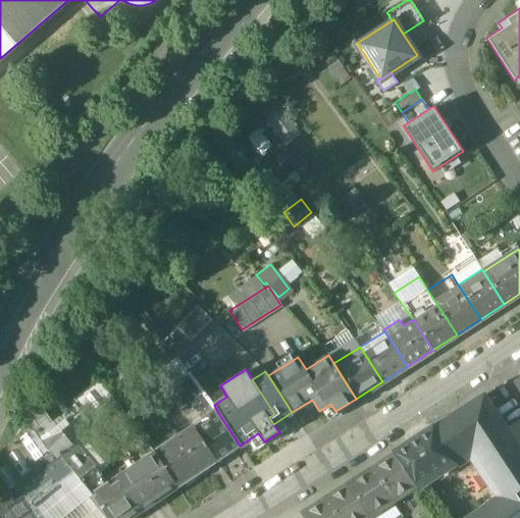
[(214,405),(192,377),(185,382),(182,377),(174,382),(194,407),(201,415),(202,416),(207,414),(209,418),(218,413),(214,405)]
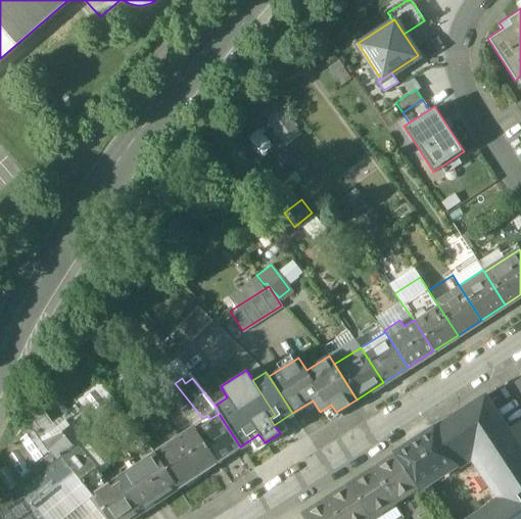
[(99,381),(76,399),(89,416),(112,397),(99,381)]
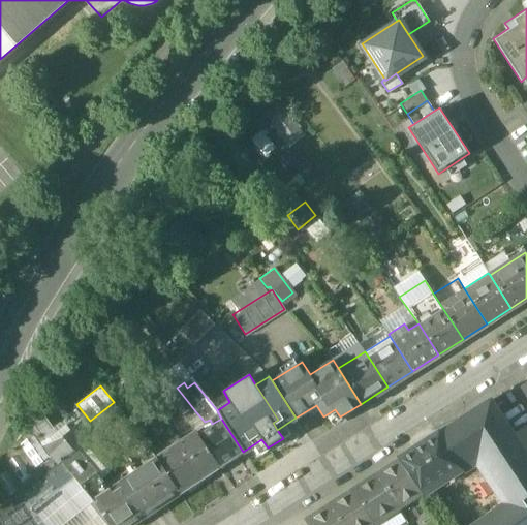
[(177,388),(167,395),(187,419),(196,412),(177,388)]
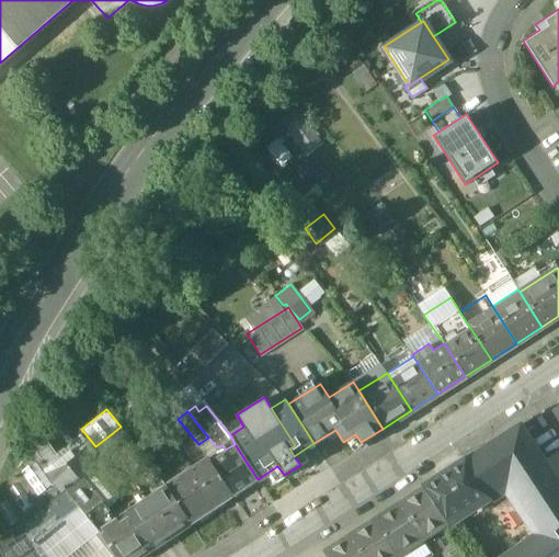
[(198,444),(178,419),(168,427),(197,463),(207,456),(198,444)]
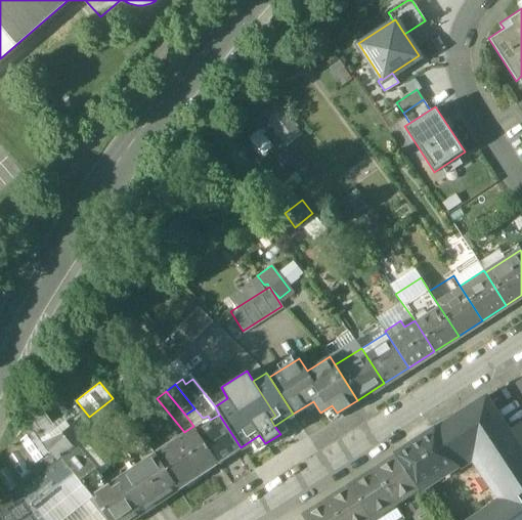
[(521,449),(508,429),(485,394),(450,417),(473,450),(505,499),(515,491),(517,495),(521,491),(521,449)]
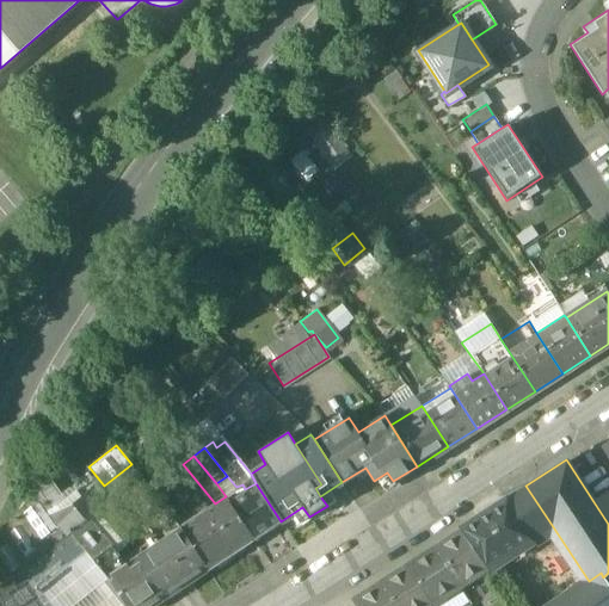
[(104,486),(91,496),(103,511),(142,477),(131,464),(104,486)]
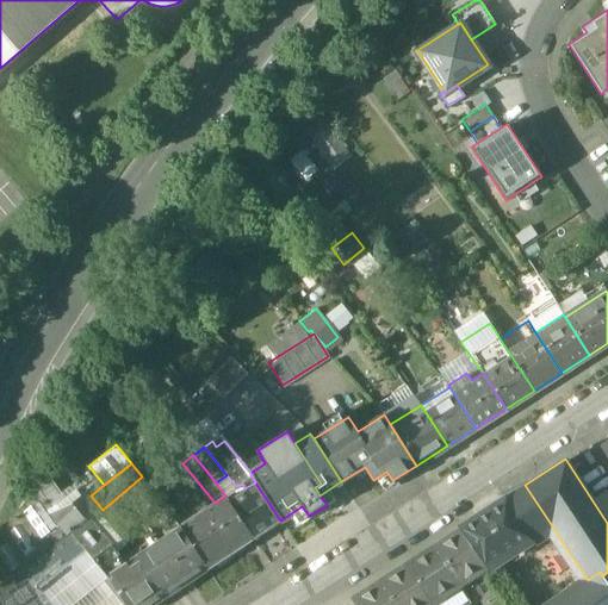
[(244,488),(228,499),(253,537),(280,521),(255,482),(244,488)]
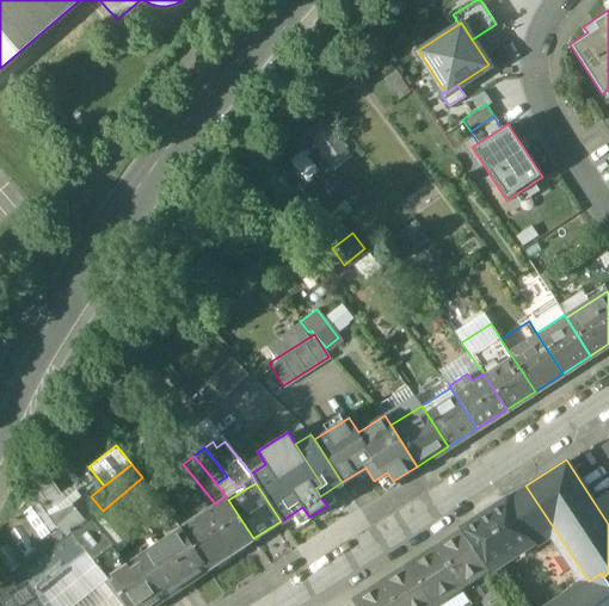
[(526,486),(460,527),(486,567),(552,525),(526,486)]
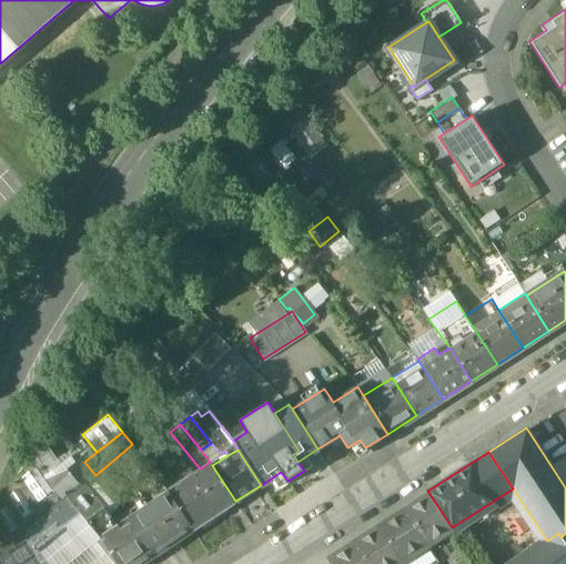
[(565,454),(551,465),(565,487),(565,454)]
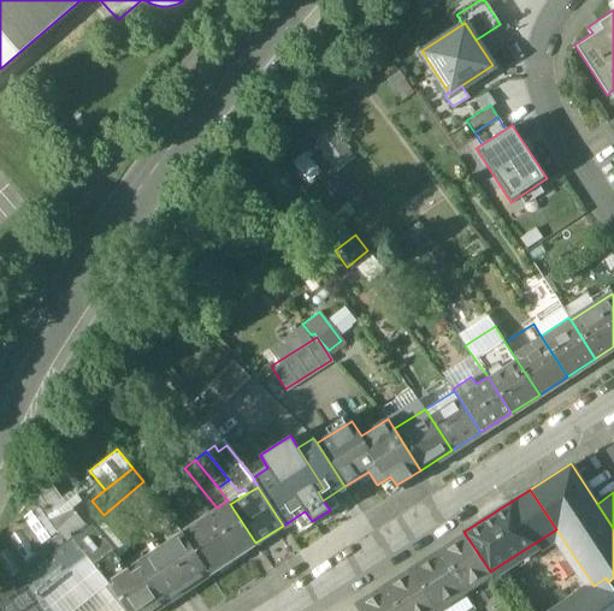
[(87,494),(72,506),(53,515),(62,525),(70,535),(71,537),(87,523),(90,527),(104,515),(92,500),(87,494)]
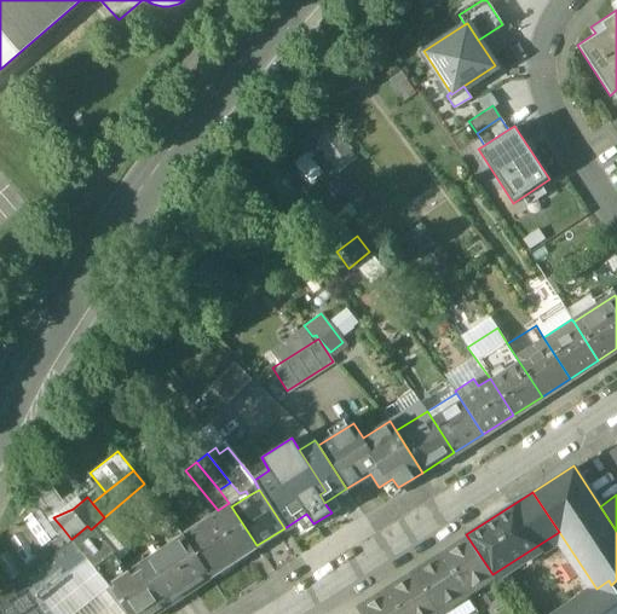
[(218,510),(211,514),(207,508),(199,514),(202,520),(183,532),(182,533),(211,577),(257,545),(231,507),(229,503),(218,510)]
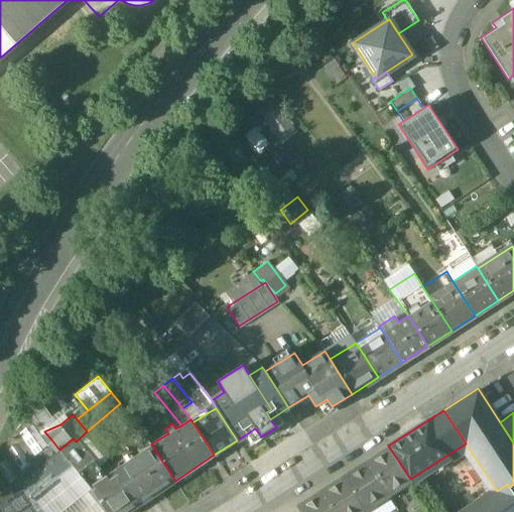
[(91,453),(87,456),(76,441),(73,438),(59,450),(91,486),(107,511),(127,511),(151,496),(129,463),(101,480),(96,467),(95,465),(98,462),(98,457),(96,454),(91,453)]
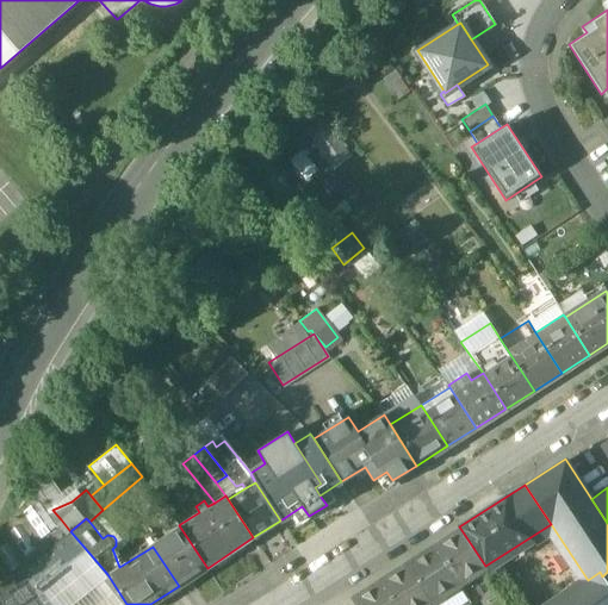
[(208,568),(179,525),(180,524),(178,522),(163,530),(168,538),(153,547),(179,586),(208,568)]
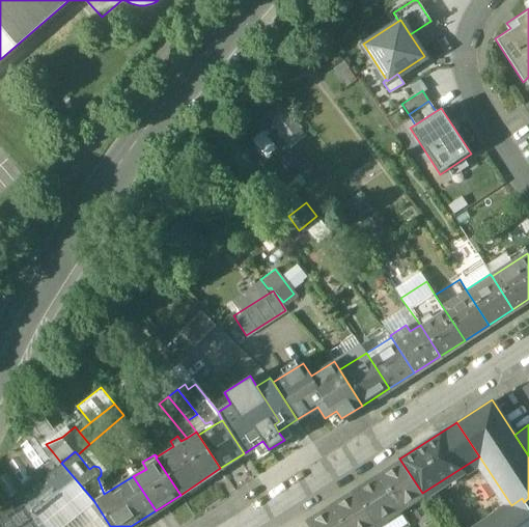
[(422,493),(399,459),(398,460),(398,462),(387,469),(388,471),(379,477),(377,473),(376,474),(399,511),(413,502),(409,497),(419,491),(422,496),(423,496),(422,493)]
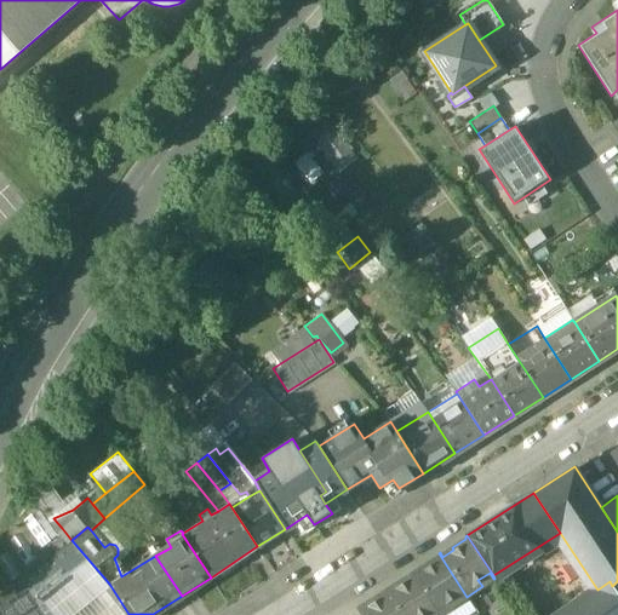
[(69,614),(73,613),(109,584),(72,540),(28,576),(51,614),(69,614)]
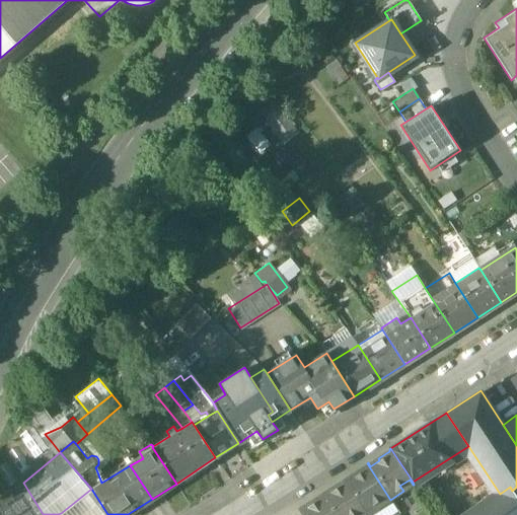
[(390,500),(367,463),(366,464),(367,465),(355,473),(357,475),(348,482),(345,477),(344,479),(367,514),(380,506),(376,500),(385,495),(389,500),(390,500)]
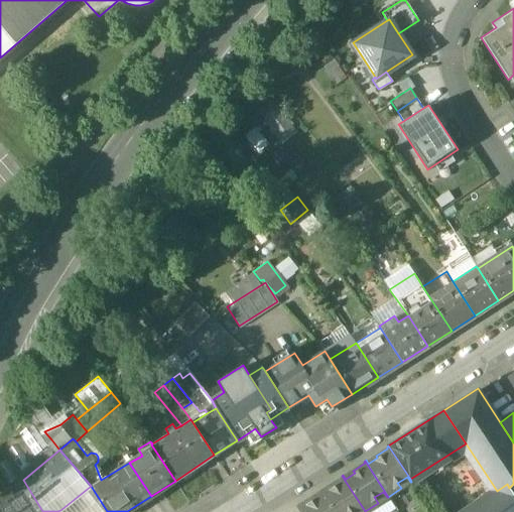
[(342,478),(330,486),(332,488),(323,493),(319,490),(318,490),(333,511),(351,511),(360,506),(363,511),(365,511),(342,476),(341,476),(342,478)]
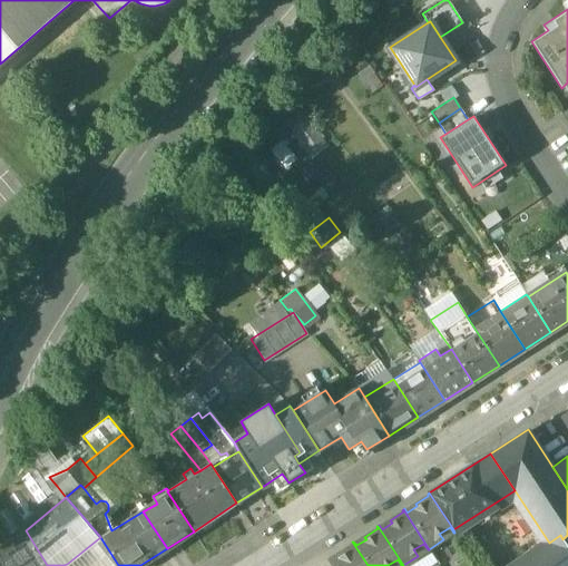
[(36,565),(17,535),(0,546),(0,559),(3,565),(36,565)]
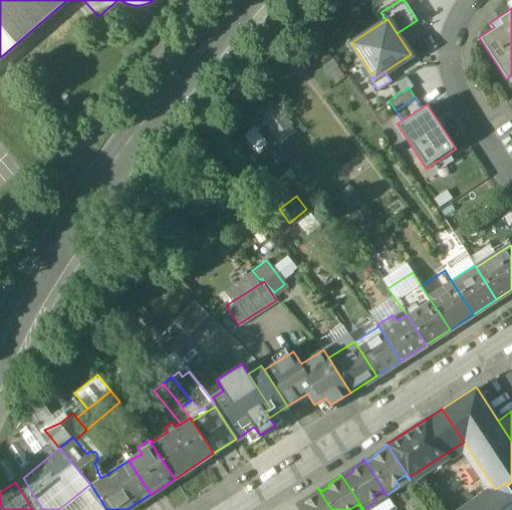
[(495,489),(464,509),(511,509),(511,492),(507,486),(505,482),(495,489)]
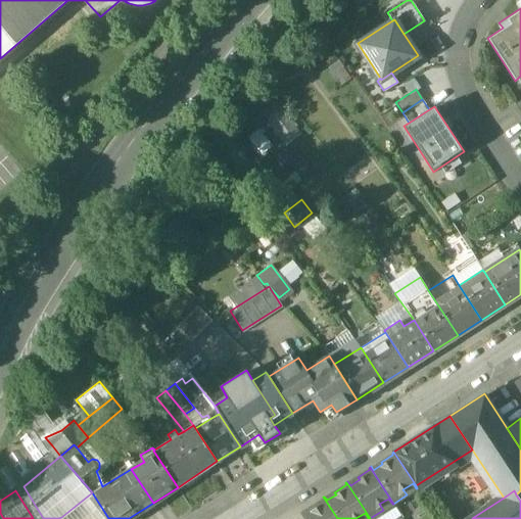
[(108,518),(92,492),(61,517),(62,518),(108,518)]
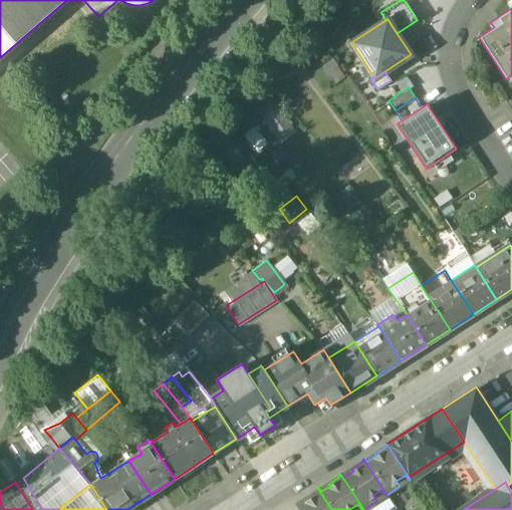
[(317,490),(306,498),(307,500),(298,506),(296,502),(294,503),(298,509),(331,509),(317,488),(316,489),(317,490)]
